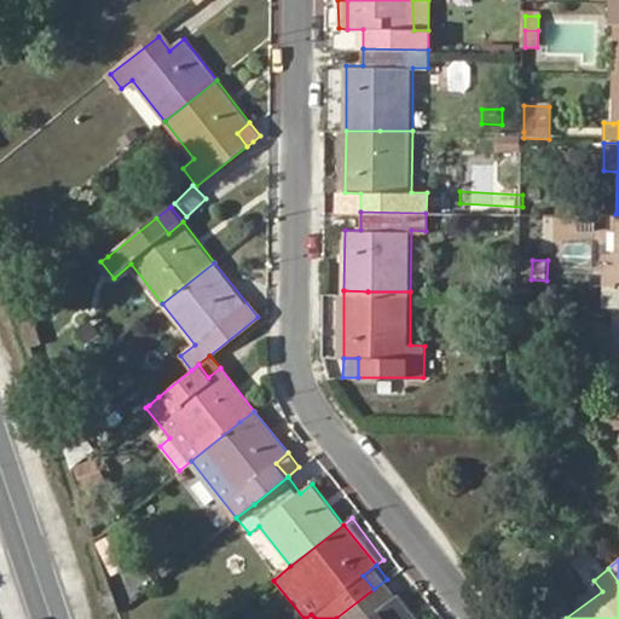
[(399,594),(387,579),(374,589),(386,603),(399,594)]
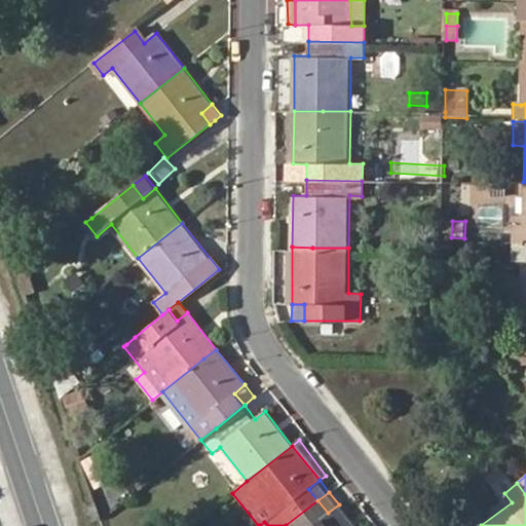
[(355,525),(339,504),(328,513),(317,500),(286,525),(355,525)]
